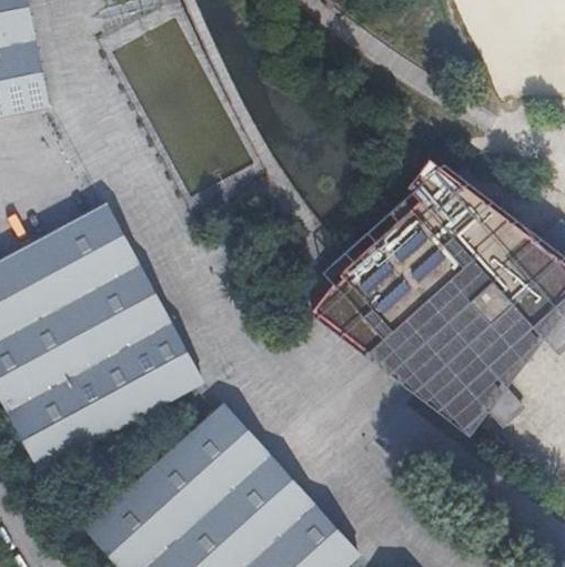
[(0,0),(0,115),(50,105),(36,39),(28,0),(0,0)]
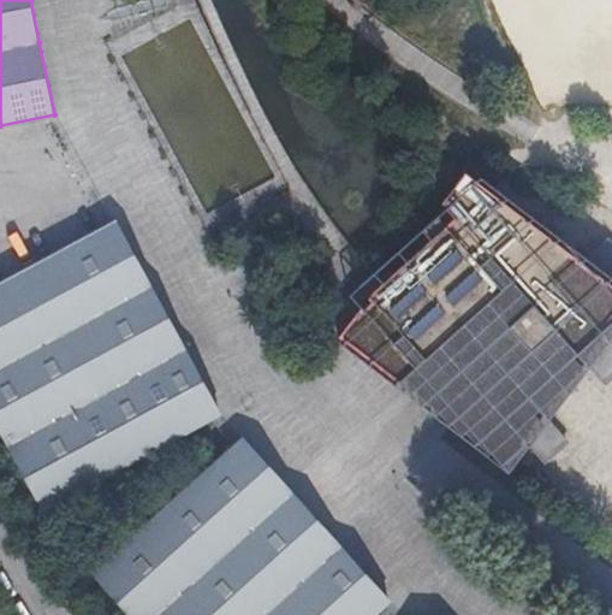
[(381,285),(339,337),(344,346),(451,427),(510,472),(611,337),(611,277),(499,190),(480,177),(477,182),(465,173),(443,202),(455,217),(381,285)]
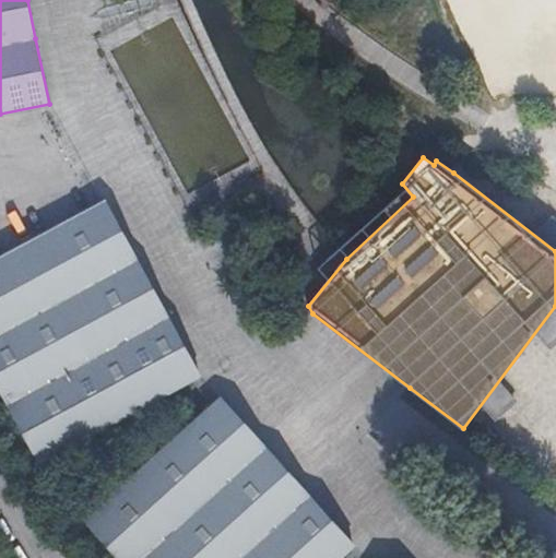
[(106,201),(0,258),(0,389),(8,404),(39,463),(201,376),(155,351),(138,259),(106,250),(106,201)]
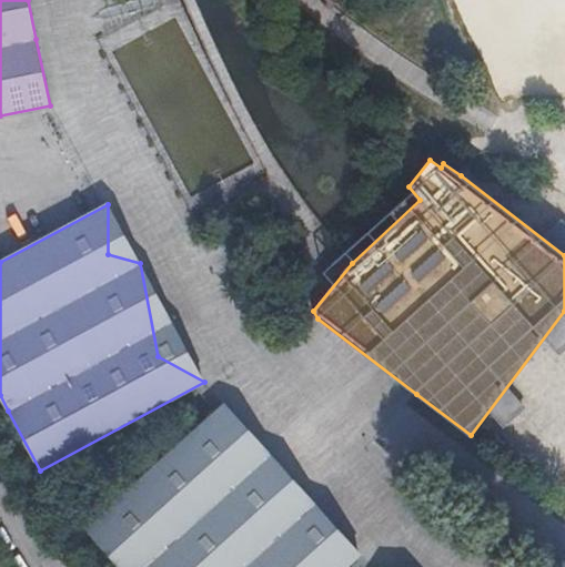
[(564,224),(560,220),(546,233),(564,252),(564,224)]
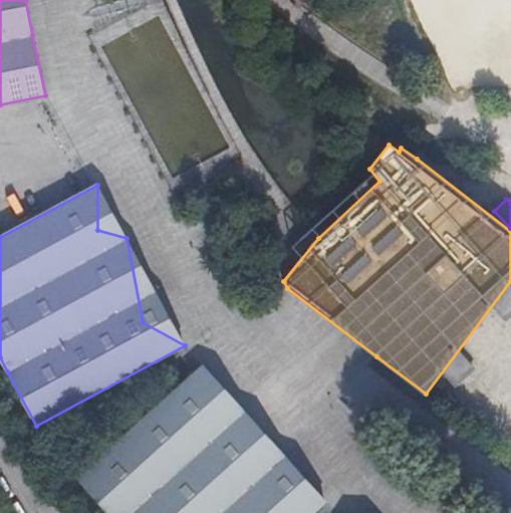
[(205,366),(79,478),(109,512),(313,512),(326,502),(304,477),(286,457),(245,412),(205,366)]
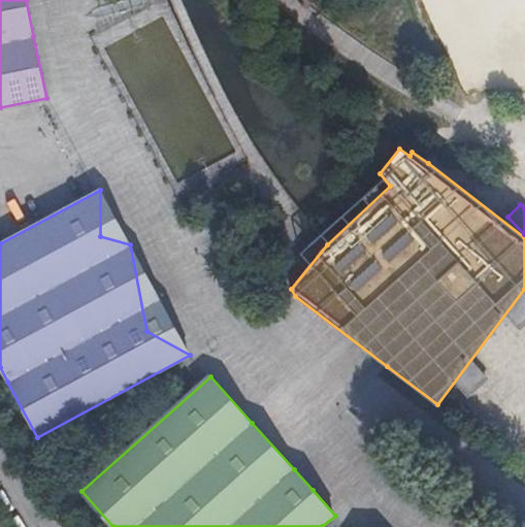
[(524,402),(498,430),(524,455),(524,402)]
